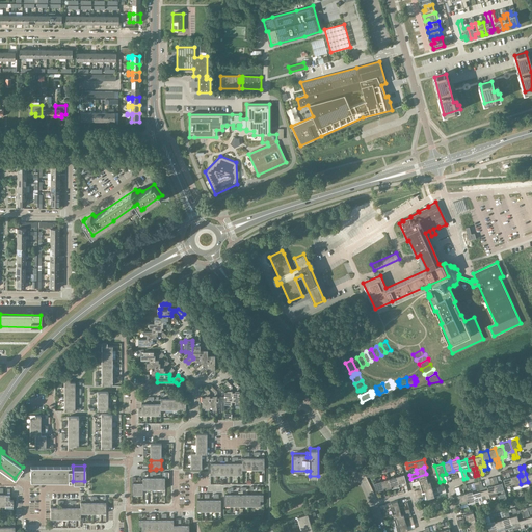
[(70,468),(30,468),(30,479),(71,479),(71,476),(71,468),(70,468)]
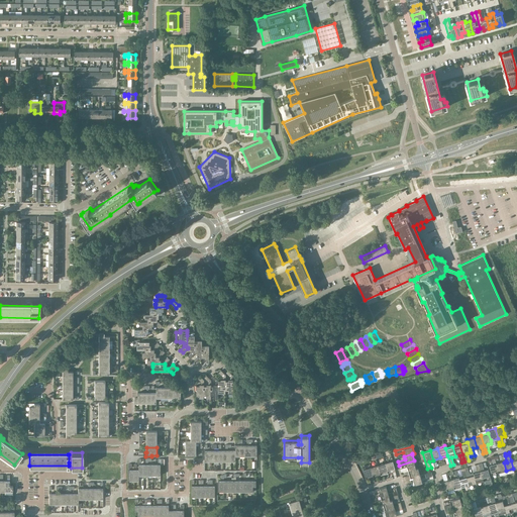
[(496,462),(495,458),(494,456),(491,457),(493,463),(489,464),(492,475),(499,473),(496,462)]
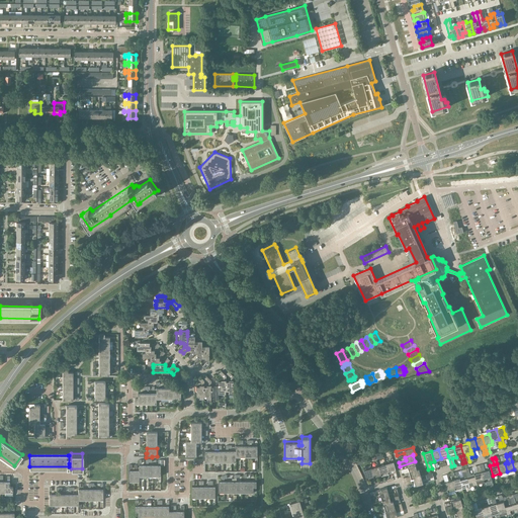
[(389,473),(396,471),(394,461),(385,463),(389,473)]
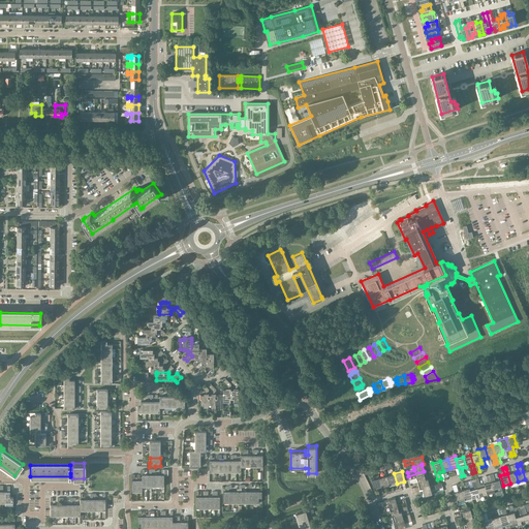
[(417,481),(426,479),(424,471),(408,476),(409,479),(416,477),(417,481)]
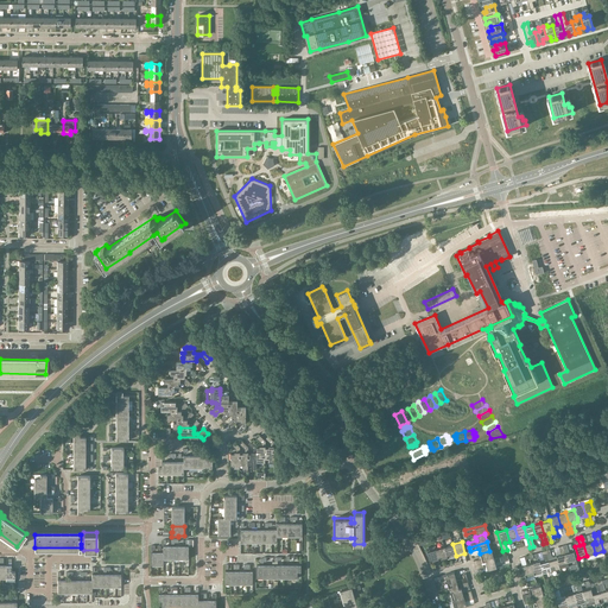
[(595,553),(593,544),(591,542),(583,544),(587,556),(595,553)]
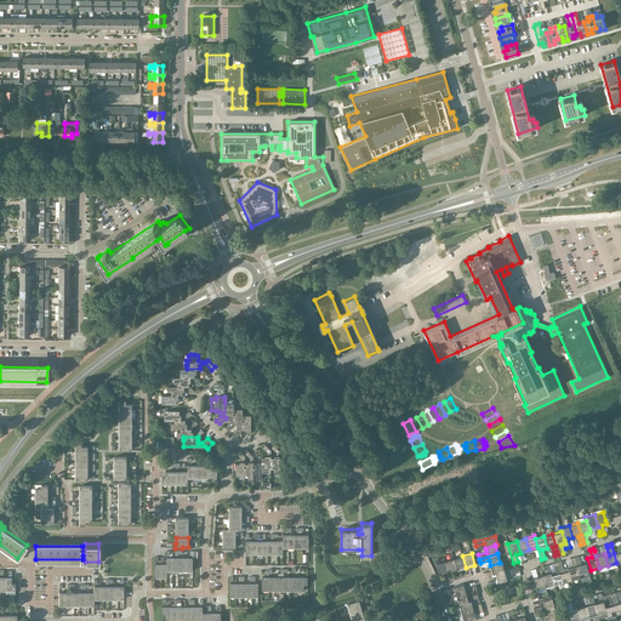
[(457,570),(466,568),(462,556),(454,558),(457,570)]
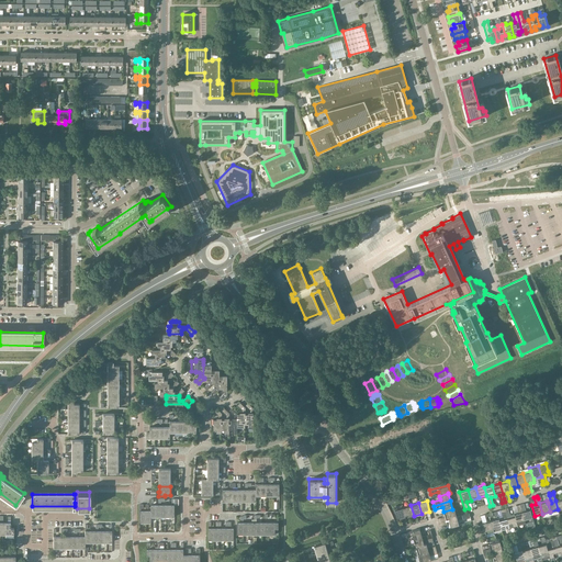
[(526,510),(525,506),(524,503),(520,504),(520,507),(523,512),(526,523),(534,520),(530,509),(526,510)]
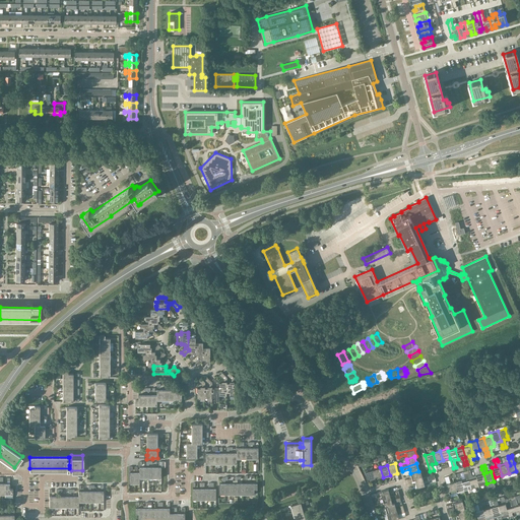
[(483,473),(481,469),(481,466),(477,467),(479,474),(475,475),(478,485),(486,483),(483,473)]
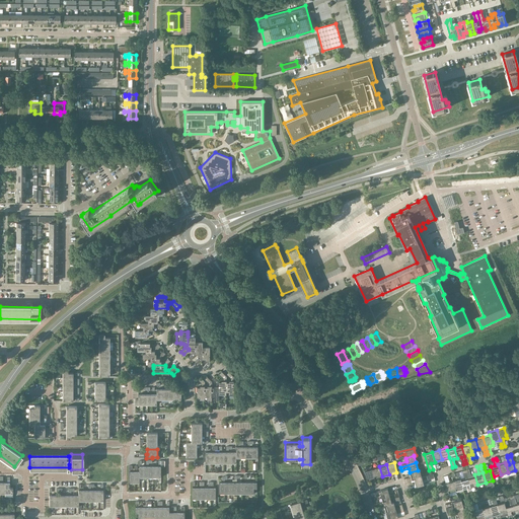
[(375,478),(382,476),(379,466),(372,468),(375,478)]
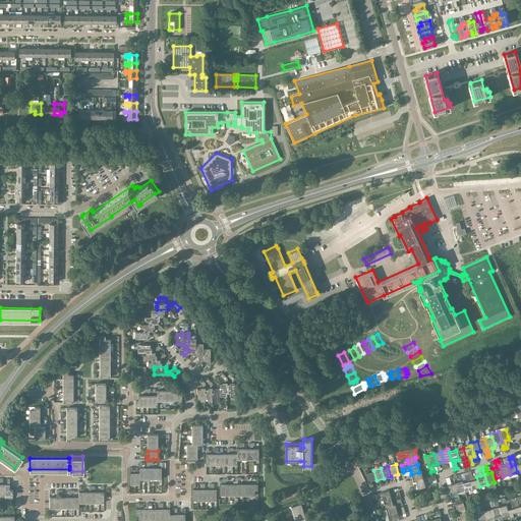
[(378,487),(378,484),(377,480),(373,470),(365,472),(368,482),(372,481),(374,488),(378,487)]
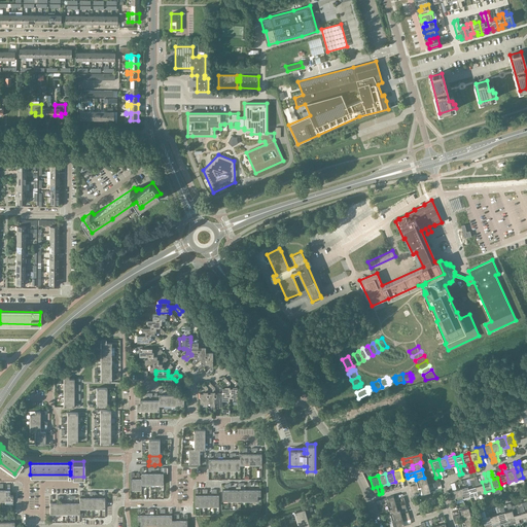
[(482,482),(479,483),(477,476),(472,477),(473,480),(476,486),(478,494),(485,492),(482,482)]
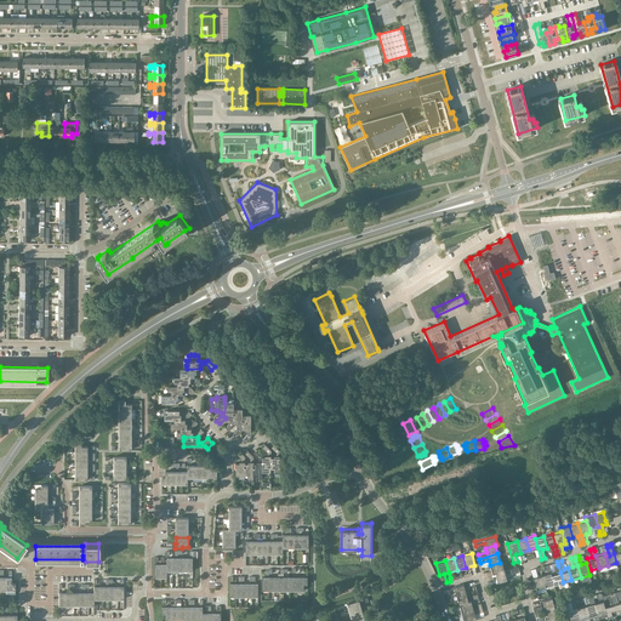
[(484,576),(505,570),(502,562),(500,563),(490,565),(491,570),(483,573),(484,576)]
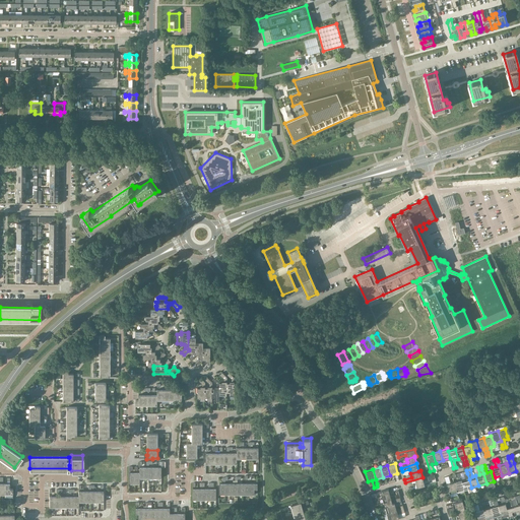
[(414,489),(425,485),(423,477),(405,482),(406,486),(413,484),(414,489)]
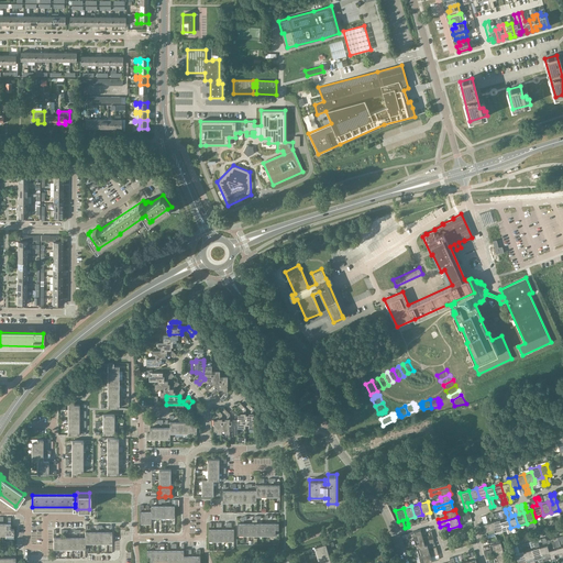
[(500,521),(499,519),(492,521),(495,532),(503,530),(500,521)]
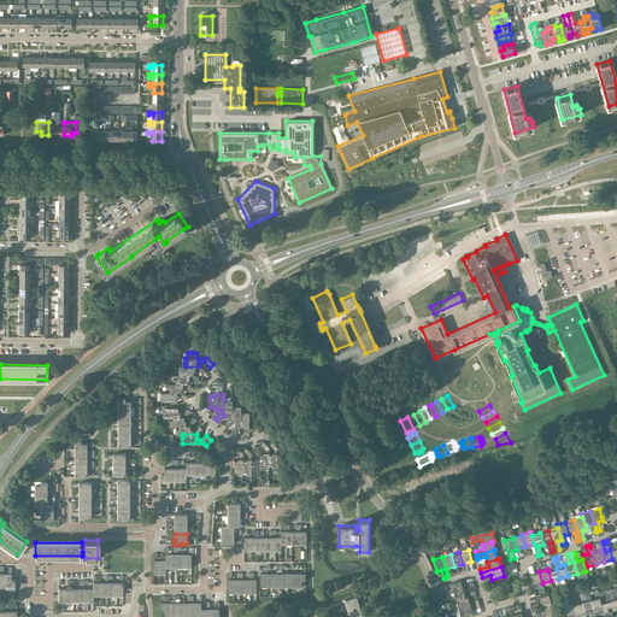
[(551,581),(559,579),(557,569),(548,571),(551,581)]
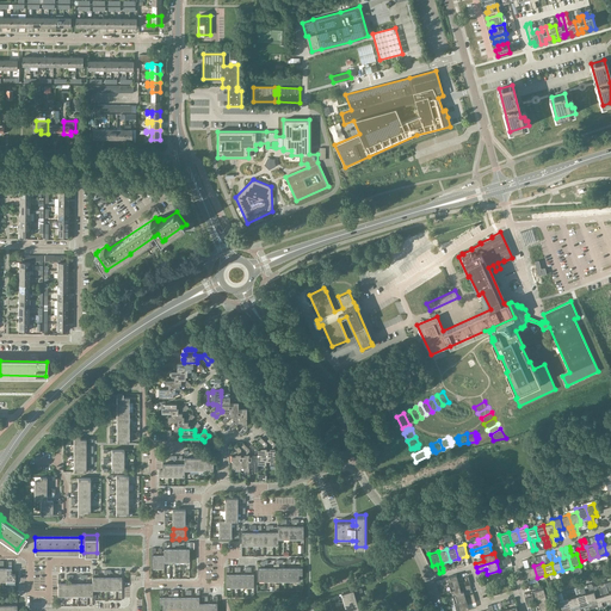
[(528,580),(537,578),(534,566),(525,568),(528,580)]
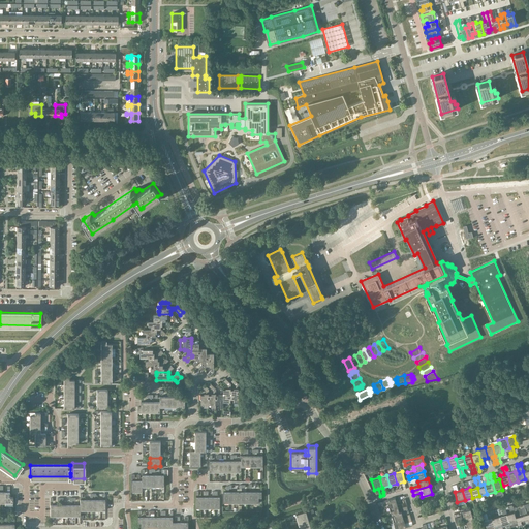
[(397,504),(395,497),(386,499),(390,507),(397,504)]
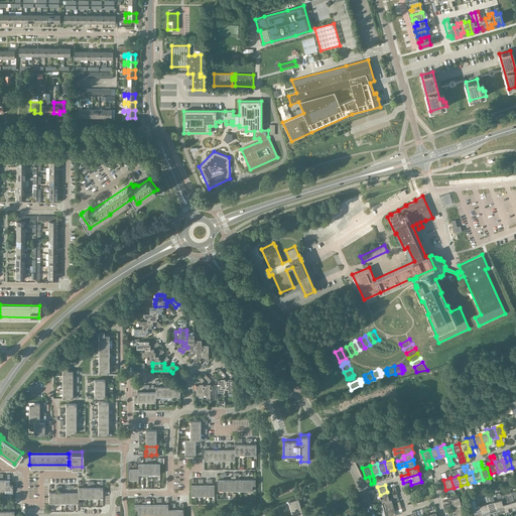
[(388,496),(397,493),(396,490),(394,491),(387,492),(380,495),(382,502),(389,500),(389,499),(388,496)]
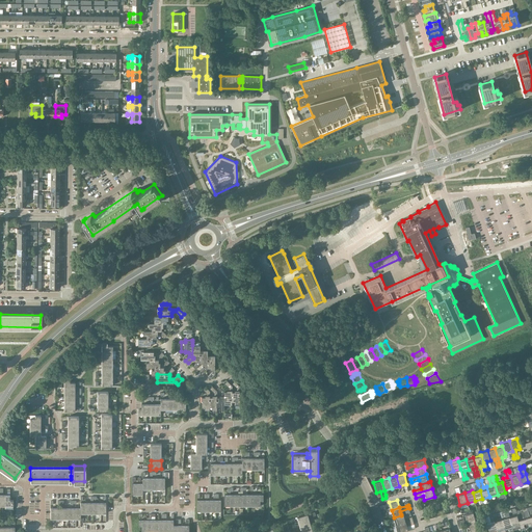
[(521,528),(528,526),(524,508),(520,509),(523,519),(519,520),(520,525),(521,528)]
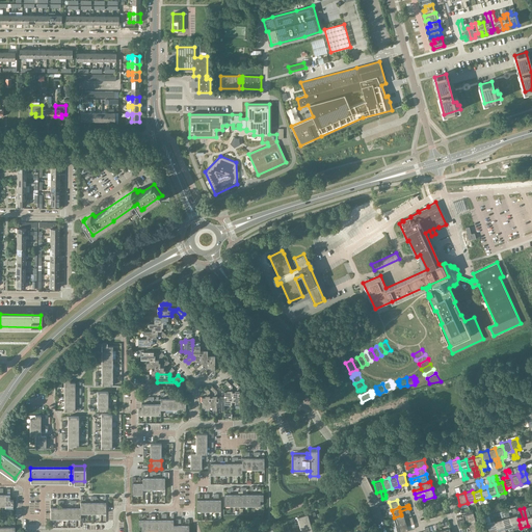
[(502,519),(505,529),(512,527),(509,516),(508,512),(507,509),(504,510),(505,513),(506,517),(502,519)]
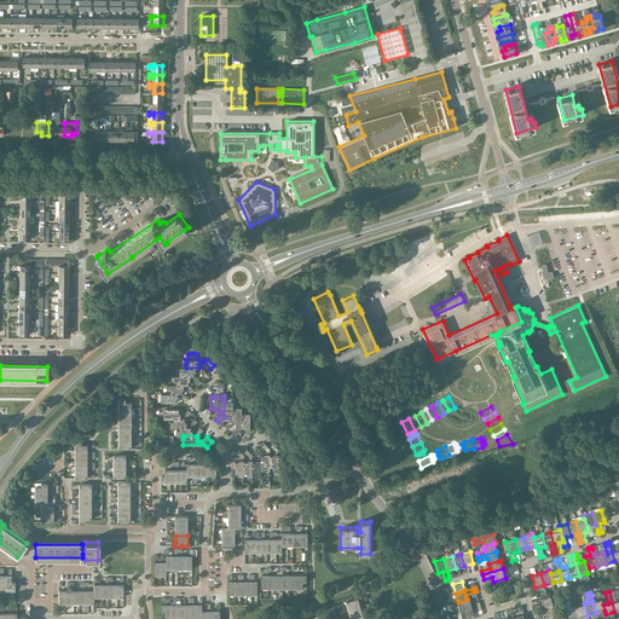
[(553,605),(550,596),(550,595),(538,599),(539,603),(532,606),(533,611),(536,609),(541,608),(553,605)]
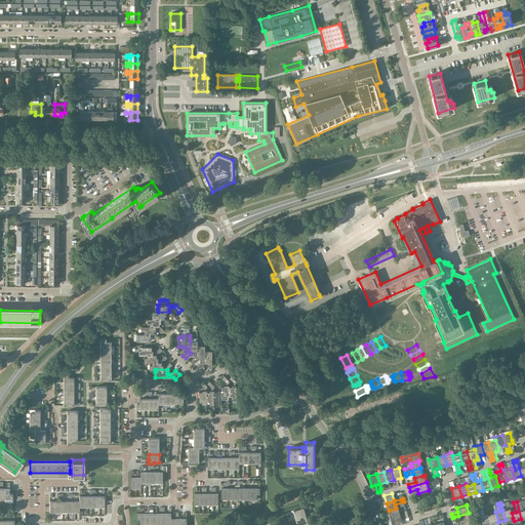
[(391,518),(401,515),(398,508),(396,508),(396,509),(389,511),(391,518)]
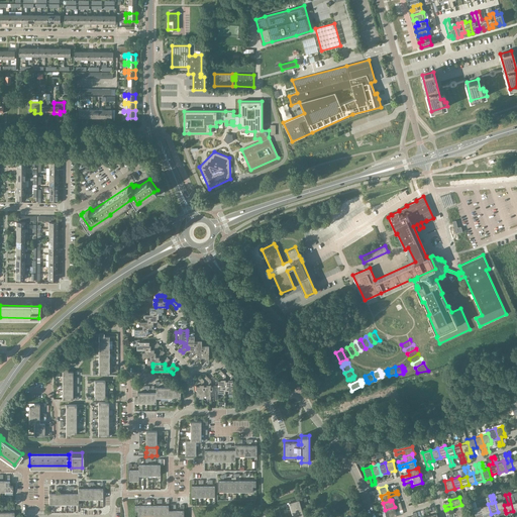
[(481,506),(480,502),(479,502),(479,500),(475,500),(477,507),(473,508),(475,516),(480,516),(484,516),(481,506)]
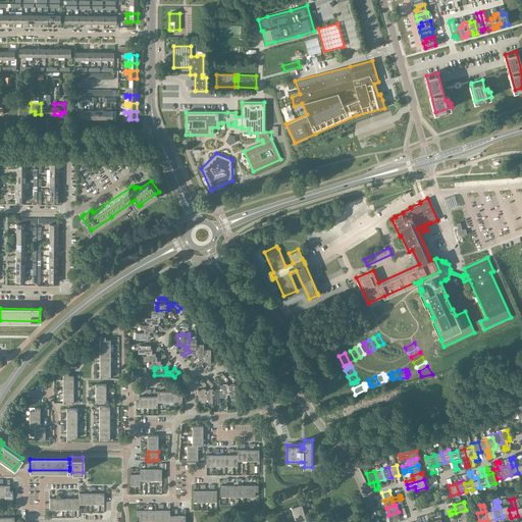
[(510,515),(509,510),(508,505),(500,507),(503,517),(510,515)]
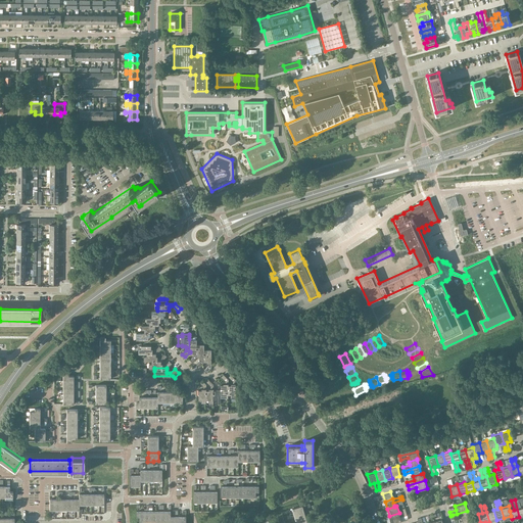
[(489,522),(496,520),(493,510),(486,512),(489,522)]
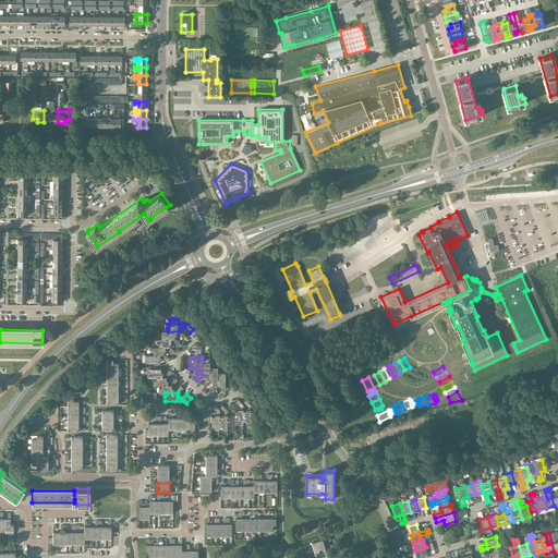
[(490,556),(498,554),(501,553),(498,545),(487,548),(490,556)]
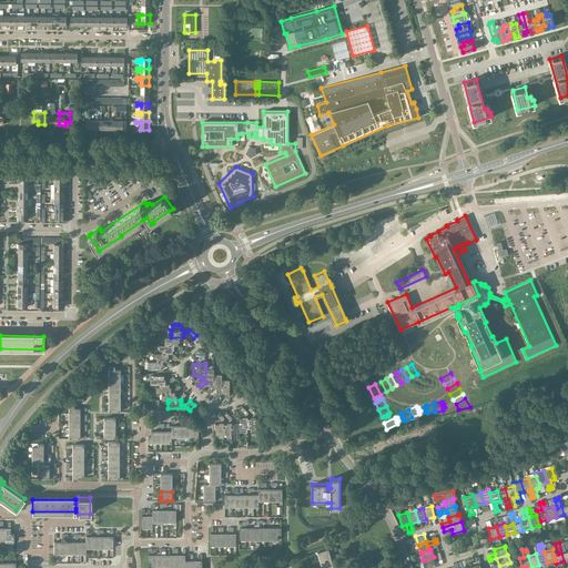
[(426,567),(436,566),(435,561),(439,559),(438,556),(423,560),(424,567),(426,567)]
